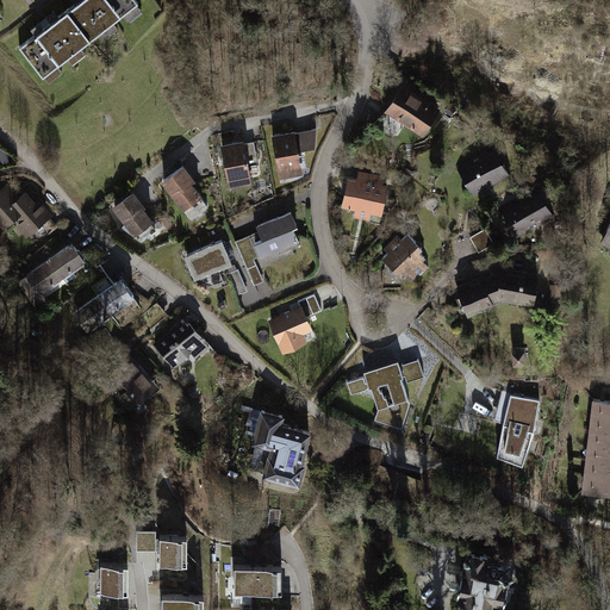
[(134,0),(85,0),(67,14),(91,44),(100,36),(106,42),(119,31),(114,25),(124,18),(129,24),(142,14),(137,7),(138,6),(134,0)]
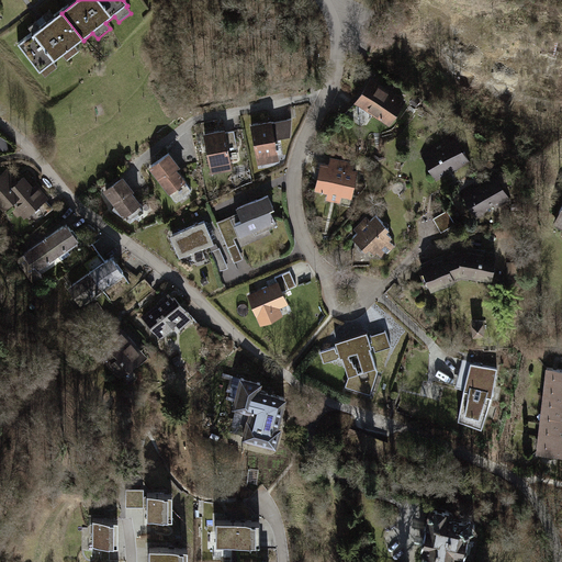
[(62,13),(19,46),(41,74),(43,72),(47,78),(58,68),(54,63),(63,56),(67,63),(79,53),(75,47),(83,41),(62,13)]
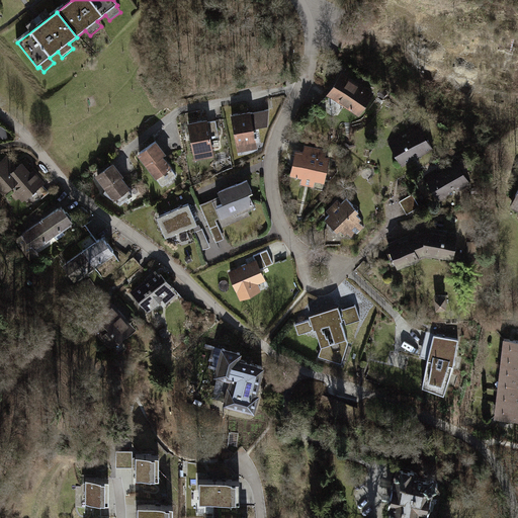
[(344,74),(329,96),(361,117),(375,95),(344,74)]
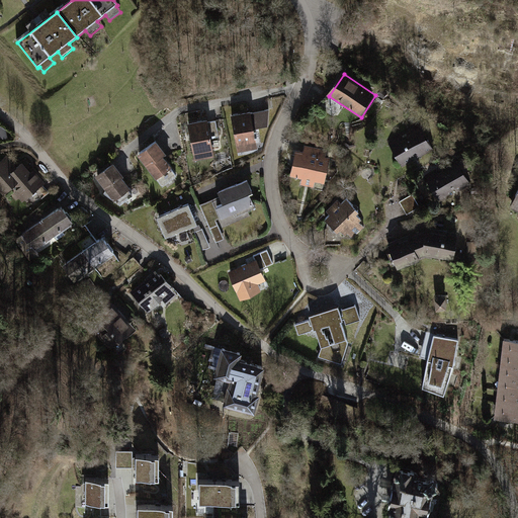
[(252,113),(232,116),(238,152),(258,148),(255,132),(271,128),(272,112),(252,115),(252,113)]
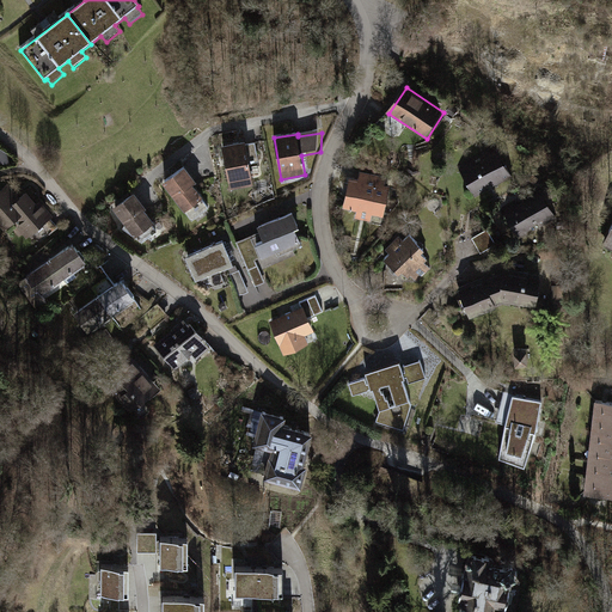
[(246,142),(225,146),(232,189),(255,185),(251,165),(261,164),(257,145),(248,146),(246,142)]
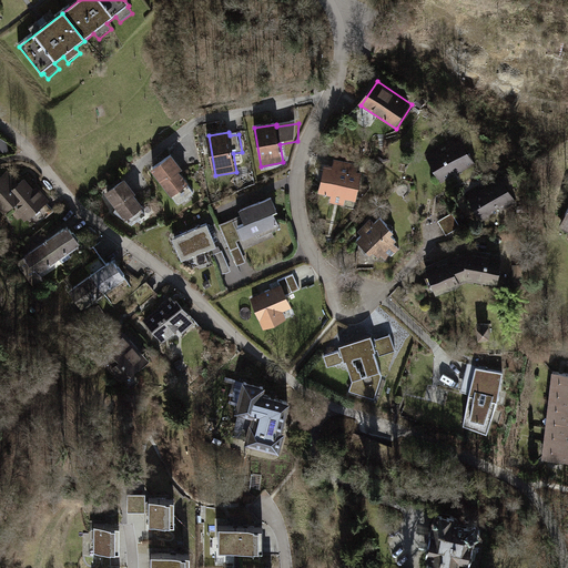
[(426,156),(440,183),(476,164),(462,139),(426,156)]
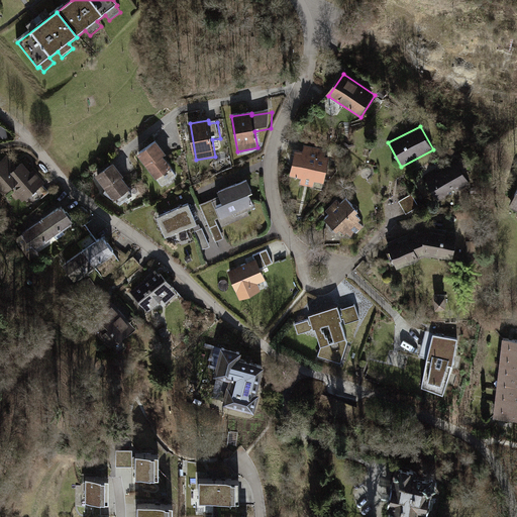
[(158,140),(138,154),(157,179),(173,167),(164,156),(168,153),(158,140)]
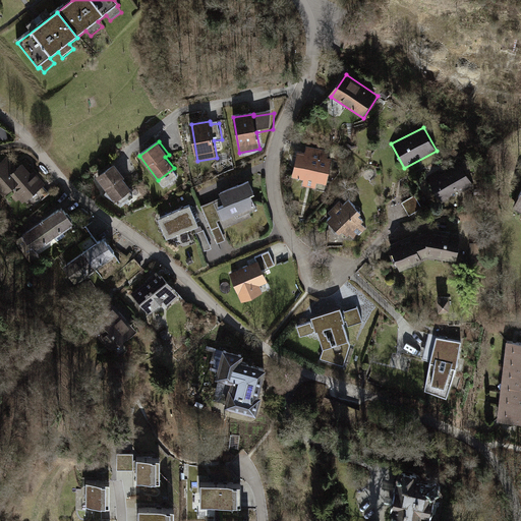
[(324,149),(306,146),(304,153),(297,152),(292,178),(304,181),(303,187),(316,189),(317,184),(326,185),(331,158),(327,158),(327,153),(323,153),(324,149)]
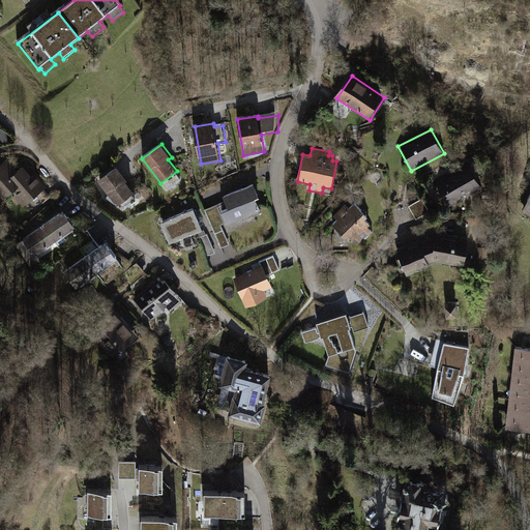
[(9,159),(0,166),(0,195),(5,202),(15,194),(24,205),(49,185),(37,172),(33,175),(26,166),(19,171),(9,159)]
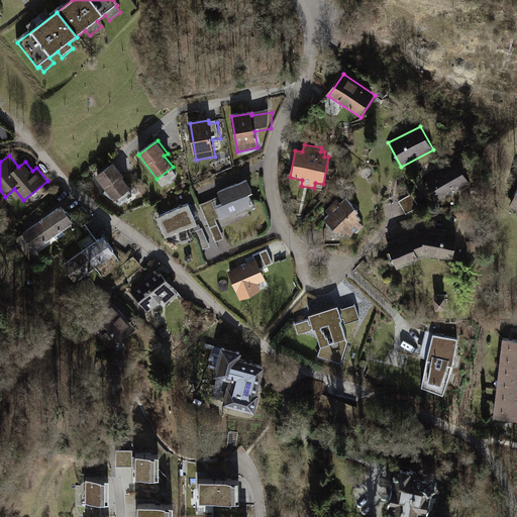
[(425,179),(438,202),(470,184),(456,161),(425,179)]
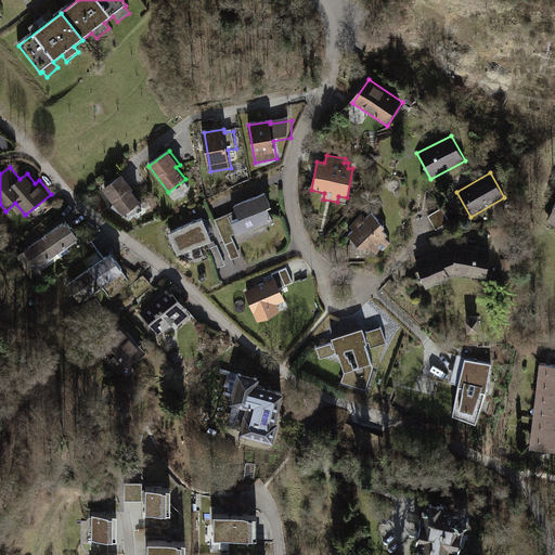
[(134,190),(124,175),(103,190),(123,216),(140,203),(131,191),(134,190)]
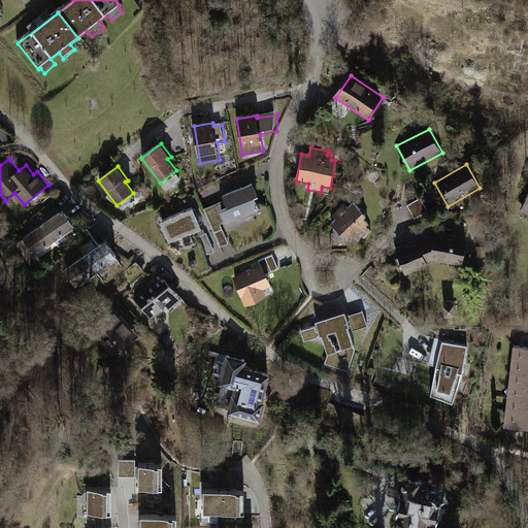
[(254,182),(223,194),(228,206),(221,209),(227,225),(261,210),(255,196),(259,194),(254,182)]
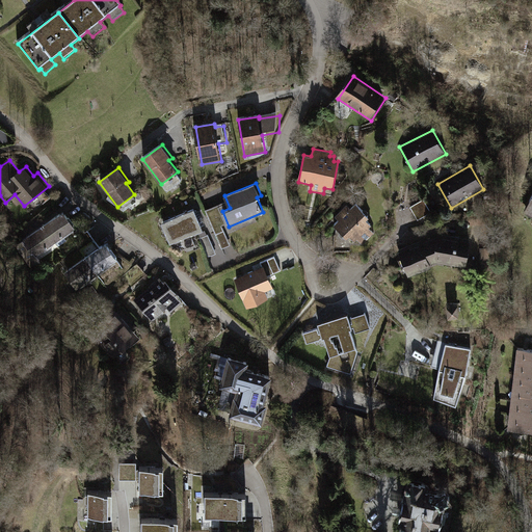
[(426,198),(411,206),(418,219),(432,213),(426,198)]
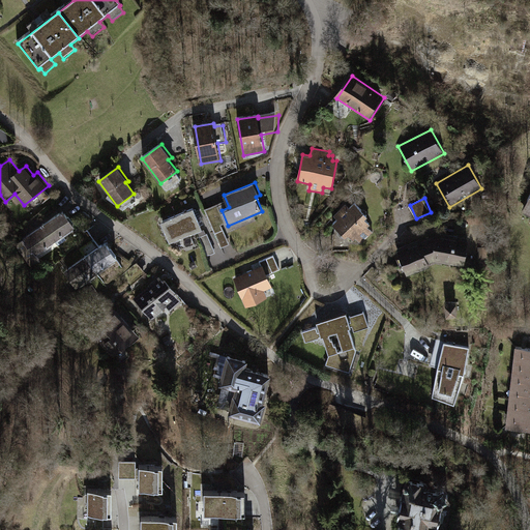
[(355,205),(351,201),(340,213),(343,216),(339,221),(354,236),(355,235),(359,239),(361,237),(367,242),(380,231),(374,225),(377,221),(372,216),(375,214),(360,200),(355,205)]
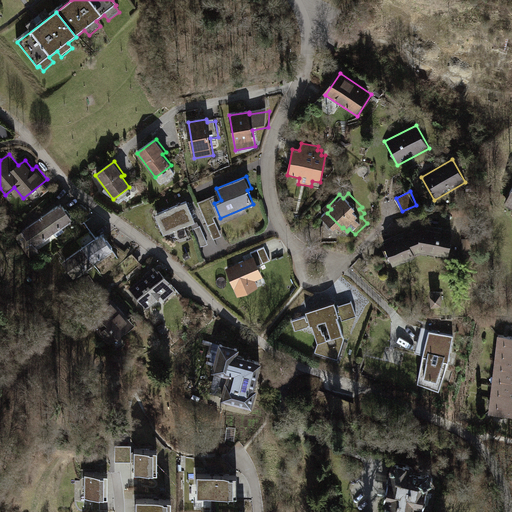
[(188,201),(155,214),(164,234),(196,220),(188,201)]
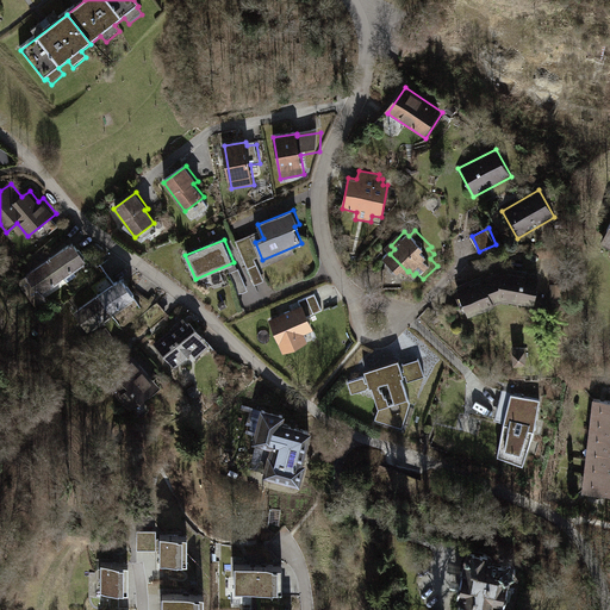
[(76,243),(20,280),(39,307),(51,300),(45,292),(89,262),(76,243)]
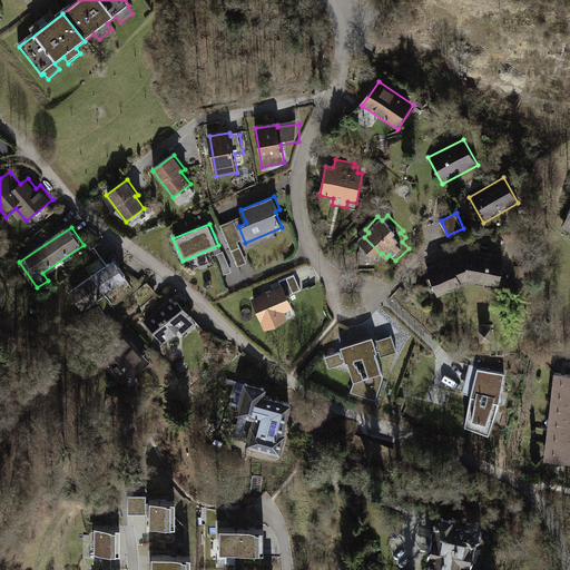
[(469,262),(471,278),(500,284),(505,254),(493,252),(492,255),(472,253),(469,262)]
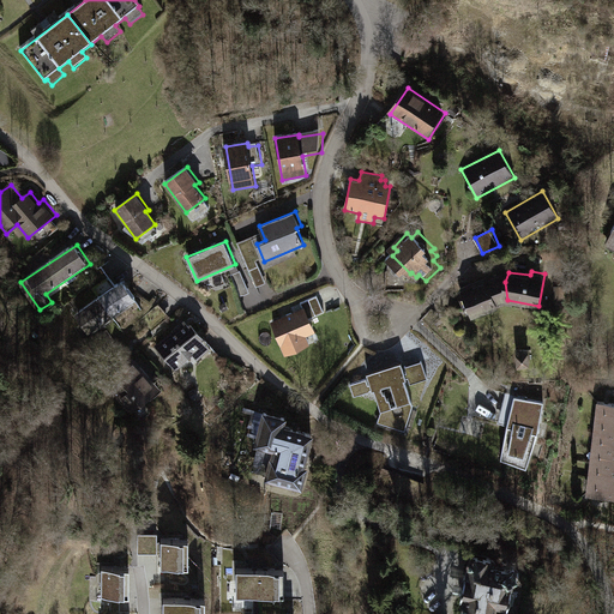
[(507,300),(505,282),(501,276),(476,286),(474,281),(462,287),(474,318),(499,308),(497,304),(507,300)]
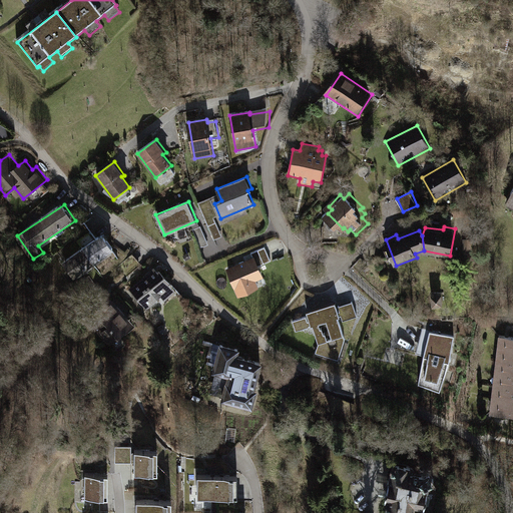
[(117,249),(106,233),(67,261),(78,277),(117,249)]
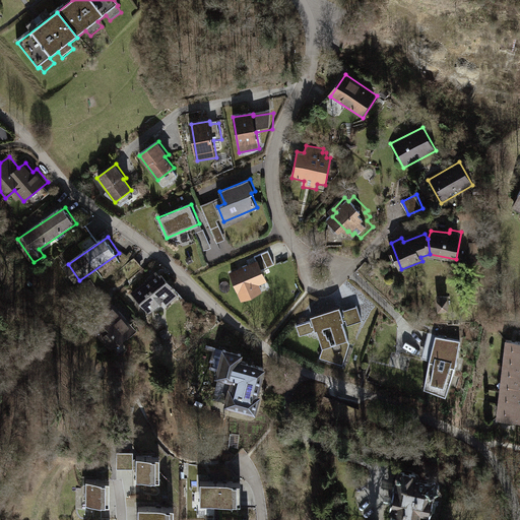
[(261,263),(272,265),(273,255),(263,253),(261,263)]
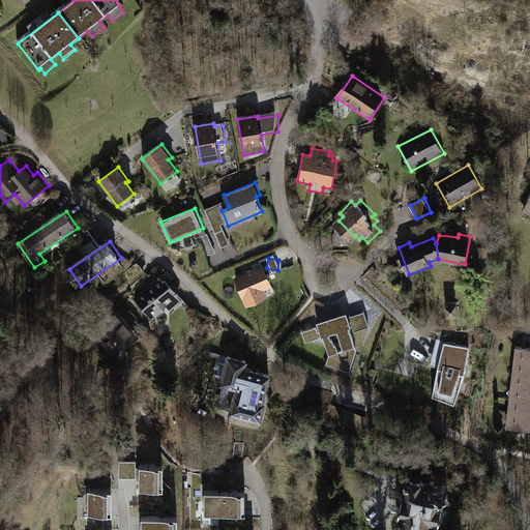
[(263,264),(234,276),(246,306),(268,297),(264,289),(272,286),(263,264)]
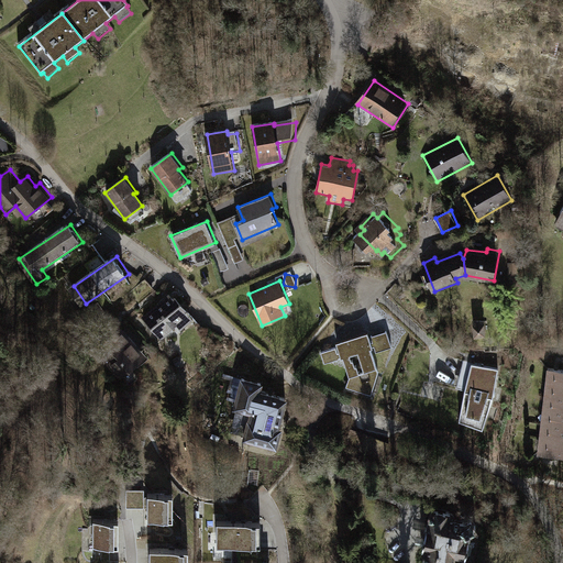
[(168,293),(141,317),(159,339),(168,332),(173,337),(192,320),(168,293)]
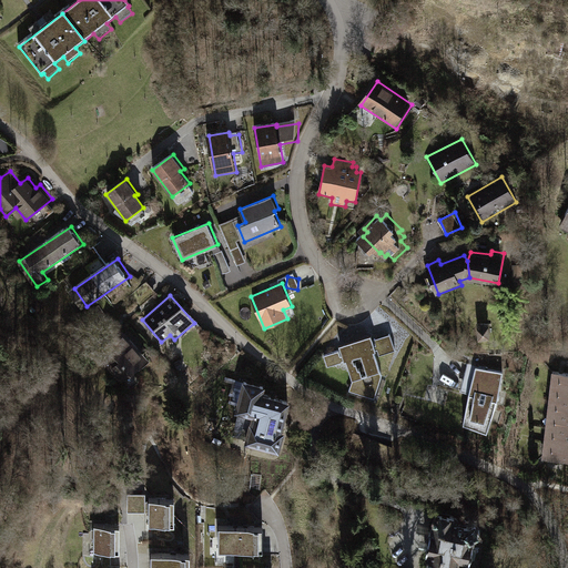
[(490,321),(478,322),(479,337),(490,337),(490,321)]
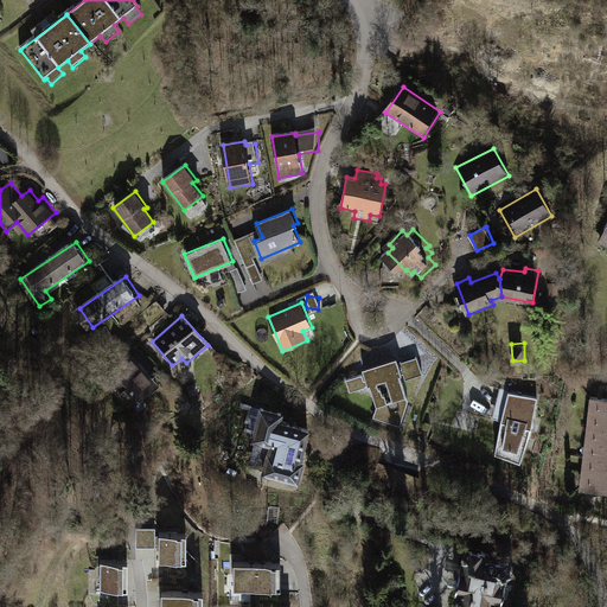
[(133,351),(104,377),(138,414),(152,402),(146,396),(161,382),(133,351)]
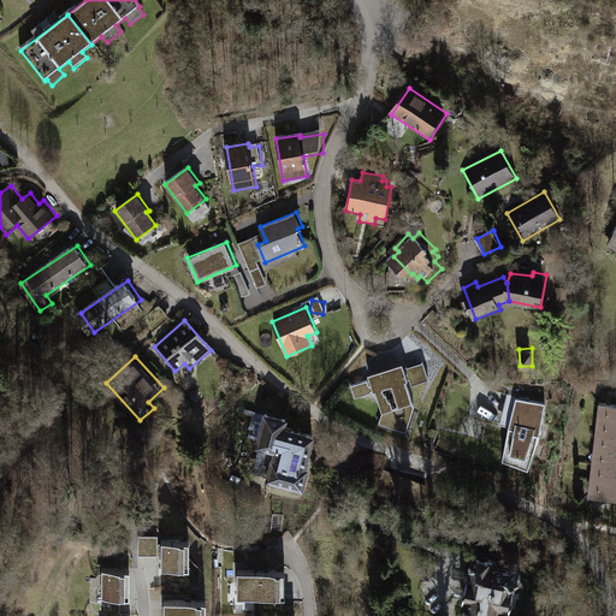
[(372,379),(353,385),(356,398),(378,392),(384,410),(380,424),(408,432),(415,407),(410,388),(431,381),(425,362),(406,368),(404,362),(369,373),(372,379)]
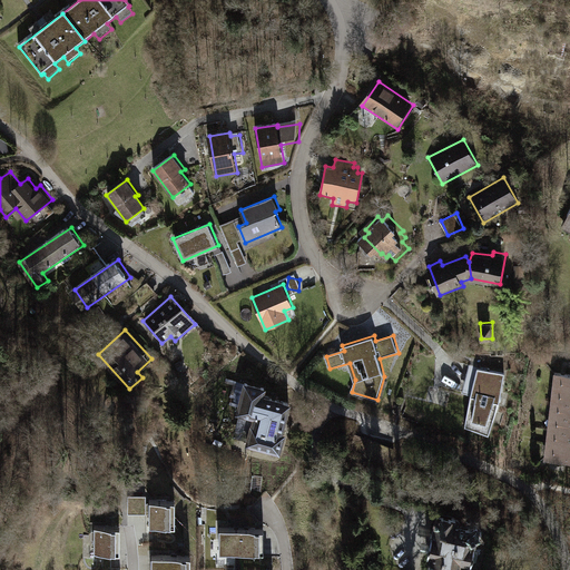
[(499,401),(502,372),(470,364),(463,390),(471,392),(465,424),(489,433),(499,401)]
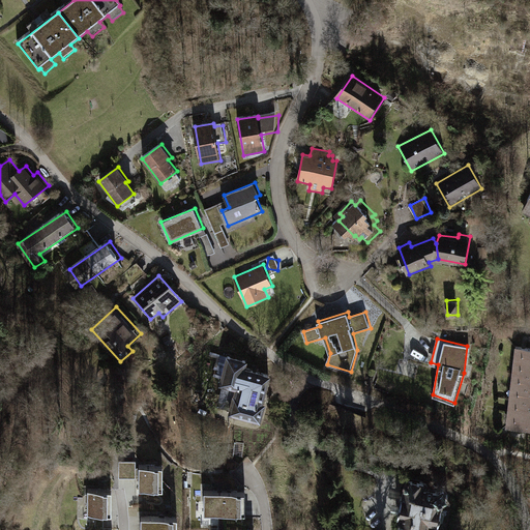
[(516,383),(529,384),(529,344),(521,343),(516,383)]
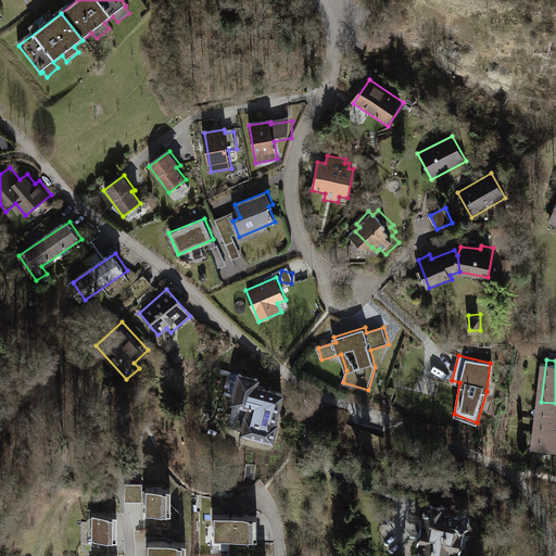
[(261,375),(238,369),(230,401),(244,404),(239,431),(274,439),(286,390),(258,383),(261,375)]
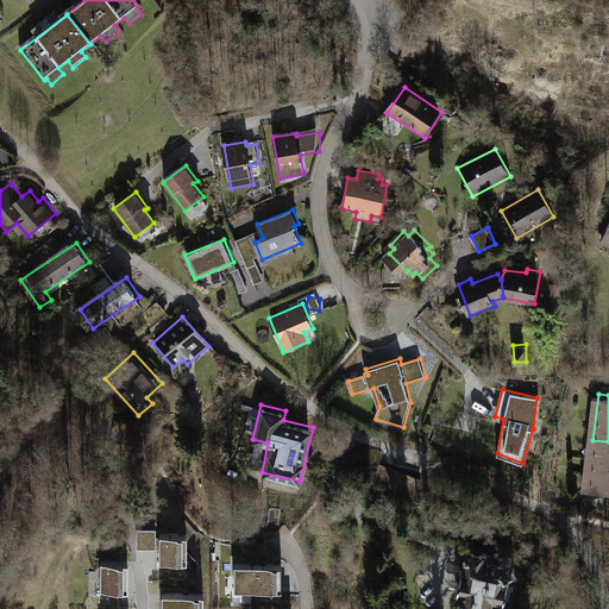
[(608,441),(592,440),(588,485),(608,487),(608,441)]
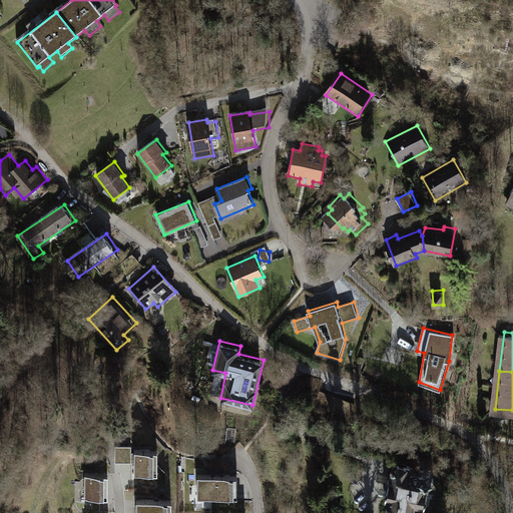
[(131,460),(130,444),(115,444),(115,460),(131,460)]
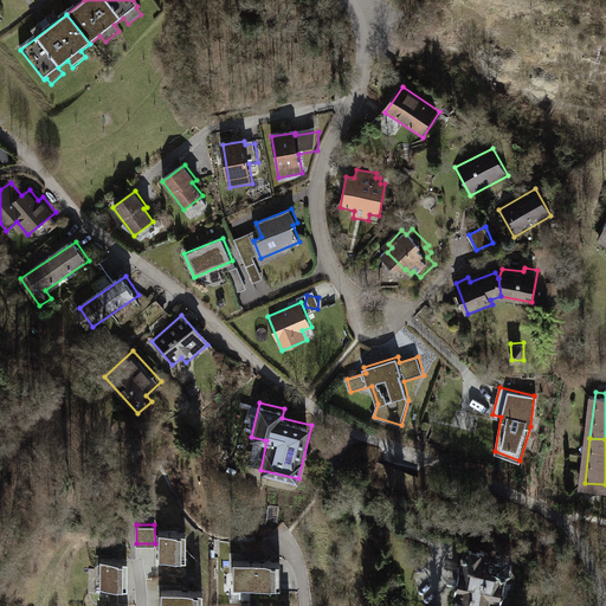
[(186,530),(159,530),(160,558),(186,556),(186,530)]
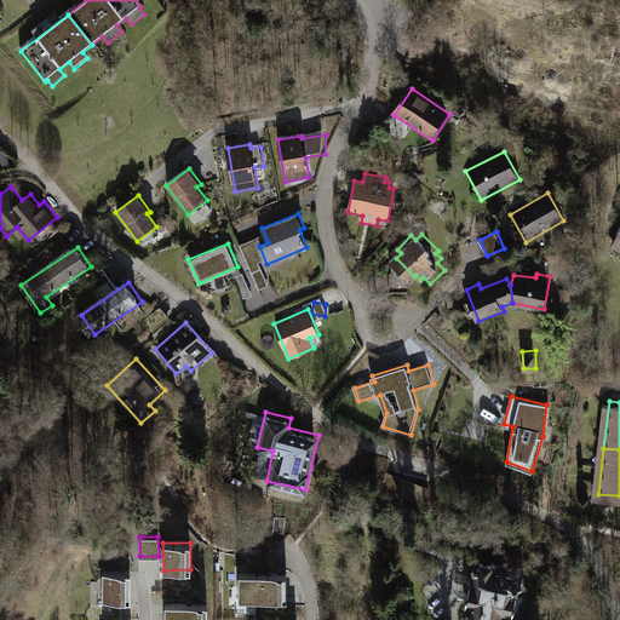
[(493,561),(480,557),(478,564),(475,563),(465,602),(469,603),(465,619),(472,619),(510,619),(514,608),(518,604),(521,597),(517,591),(518,584),(527,579),(518,567),(511,570),(497,568),(497,566),(497,563),(497,562),(495,561),(494,561),(493,561)]
